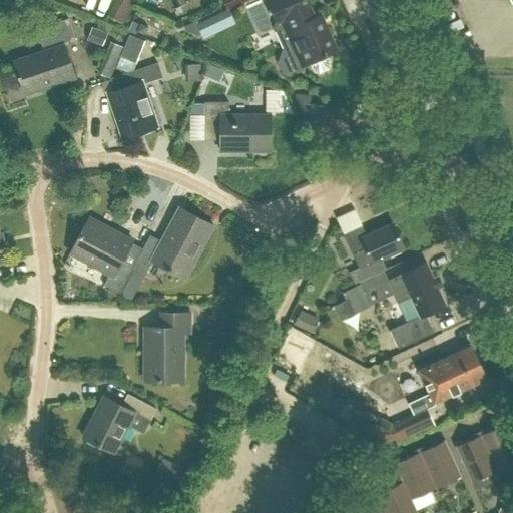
[(123,24),(137,0),(116,0),(108,15),(123,24)]
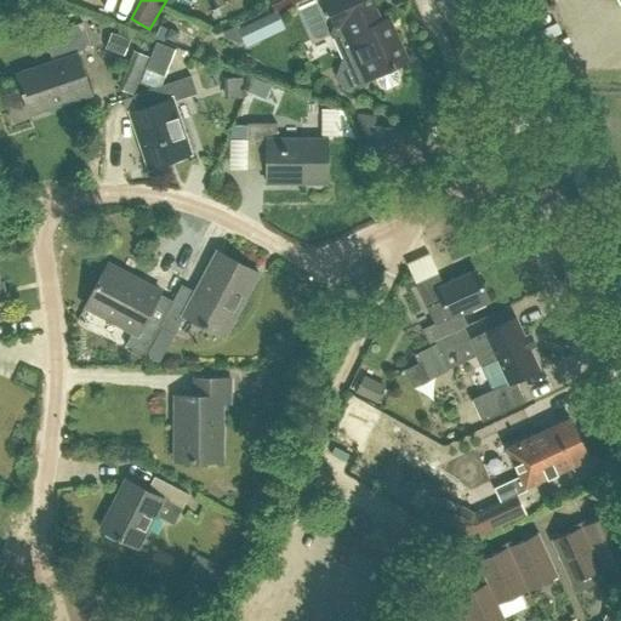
[(269,0),(275,11),(297,0),(269,0)]
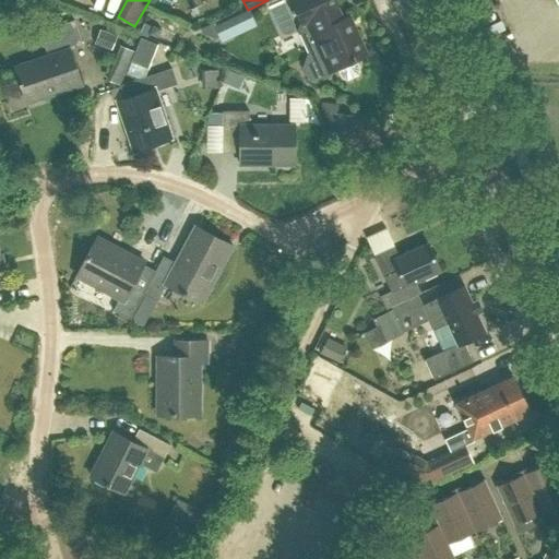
[(358,68),(355,60),(366,55),(348,16),(335,23),(330,12),(337,8),(333,0),(290,0),(301,24),(307,22),(312,33),(310,34),(321,56),(305,62),(304,67),(308,78),(312,79),(337,68),(341,75),(343,79),(347,80),(357,74),(359,71),(358,68)]
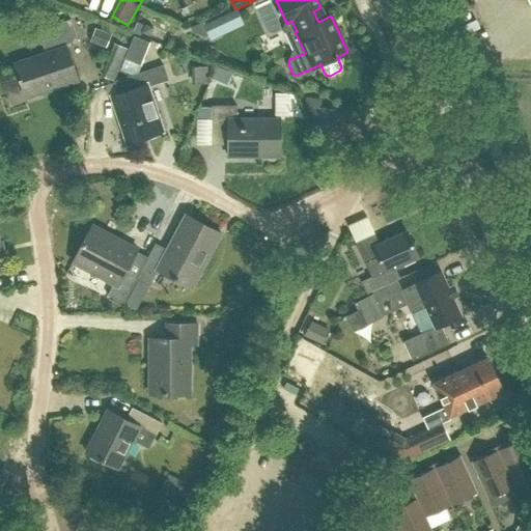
[(215,20),(213,21),(219,34),(220,33),(229,29),(224,16),(215,20)]
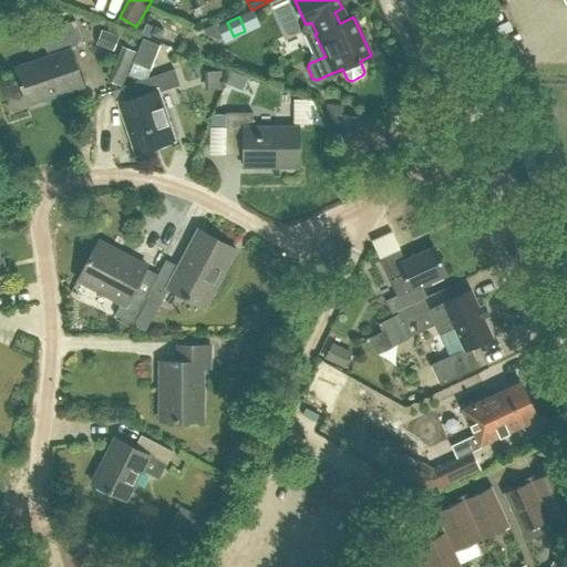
[(528,37),(546,28),(542,19),(524,27),(528,37)]
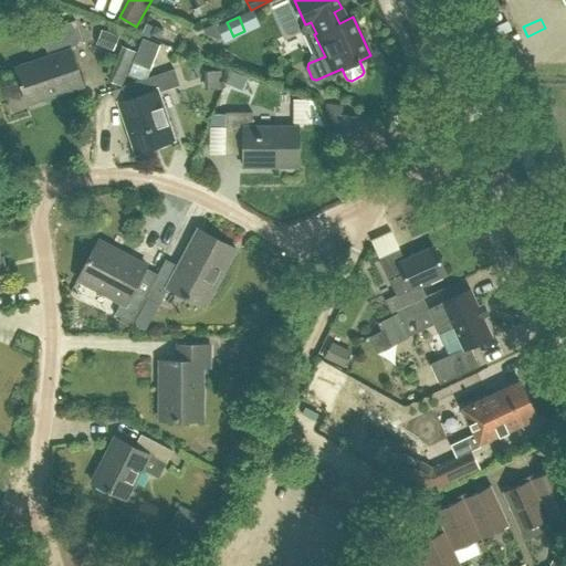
[(65,37),(44,43),(49,56),(14,67),(20,83),(19,83),(20,86),(21,86),(27,103),(83,84),(72,49),(83,45),(75,21),(62,25),(65,37)]
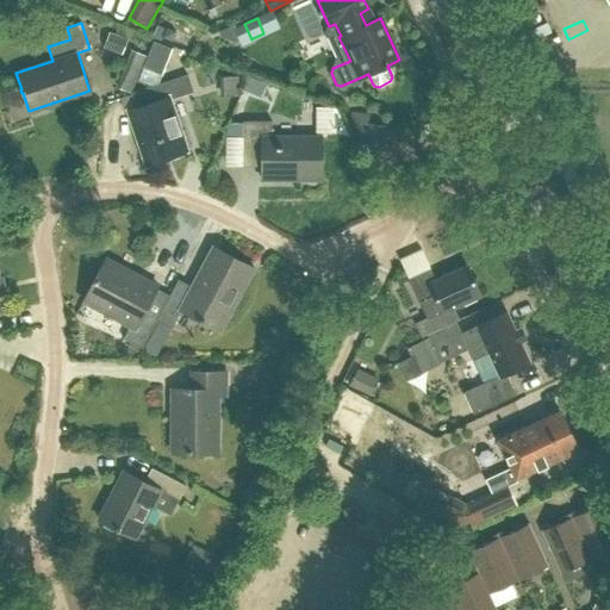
[(193,92),(187,75),(131,93),(136,109),(129,111),(147,163),(186,150),(169,100),(193,92)]
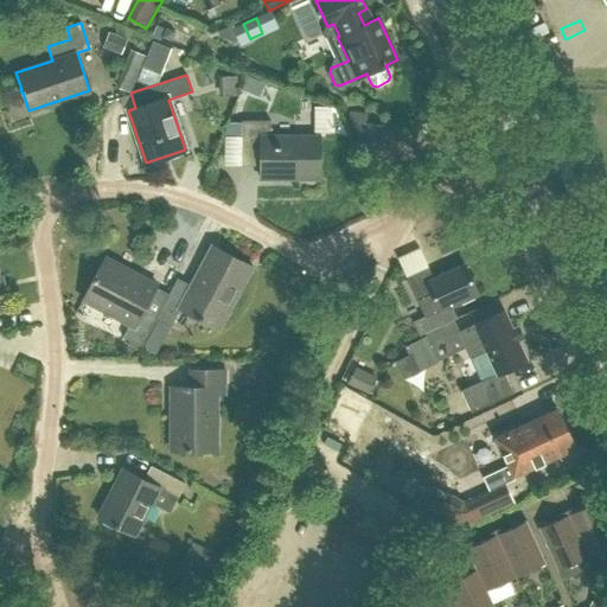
[(365,113),(351,112),(350,122),(359,123),(357,146),(379,148),(382,126),(378,126),(378,123),(364,122),(365,113)]
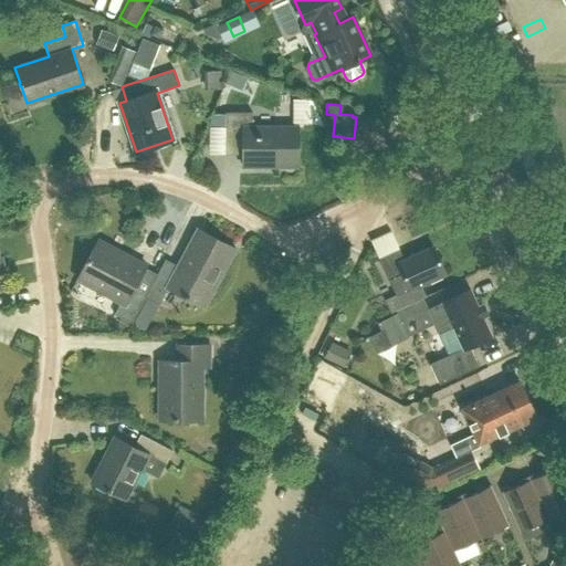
[(211,114),(199,145),(226,145),(226,154),(243,154),(243,167),(297,166),(297,126),(252,127),(252,112),(226,113),(226,114),(211,114)]
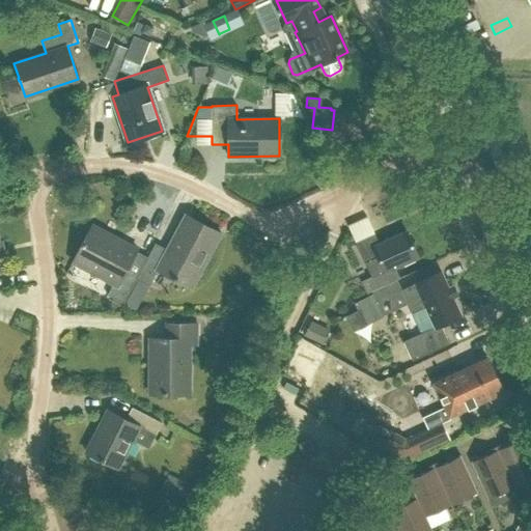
[(186,215),(167,249),(156,243),(123,303),(123,304),(136,280),(148,286),(157,270),(191,287),(220,232),(186,215)]
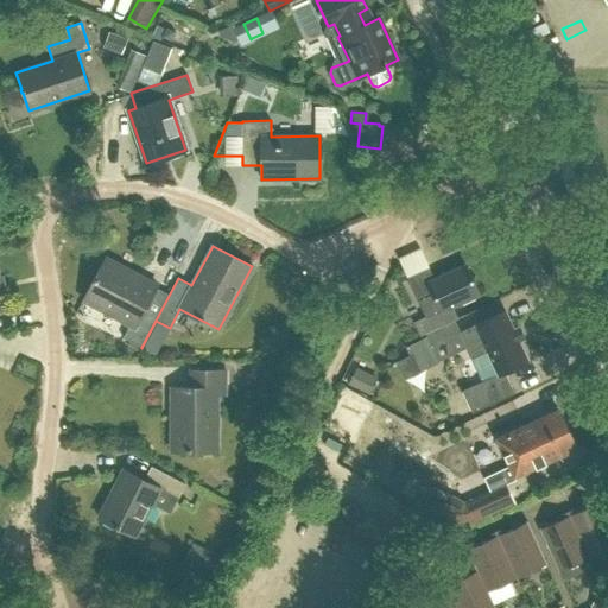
[(178,278),(177,278),(168,297),(154,290),(156,285),(105,258),(82,299),(130,324),(122,337),(141,347),(178,278)]
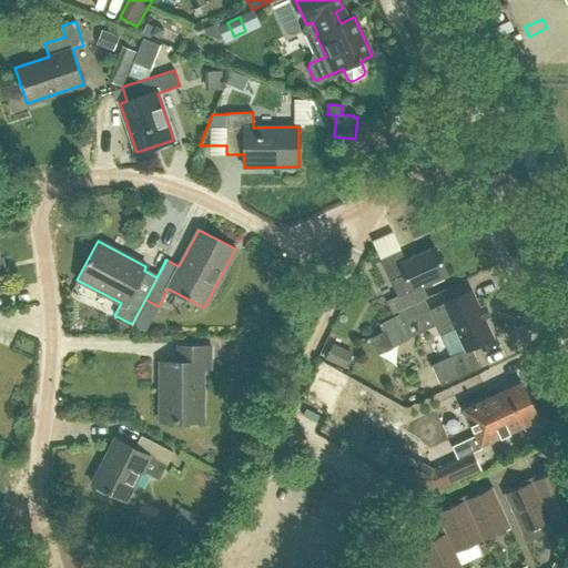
[(382,260),(398,296),(447,274),(435,247),(405,262),(399,252),(382,260)]
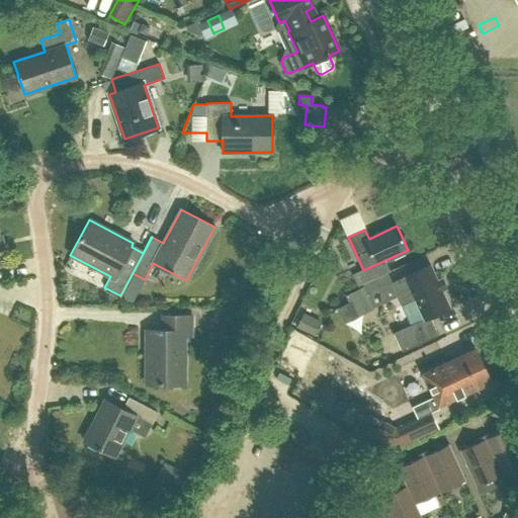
[(437,280),(430,264),(391,282),(401,306),(414,299),(423,319),(393,333),(402,351),(438,335),(429,317),(450,308),(442,290),(446,288),(441,278),(437,280)]
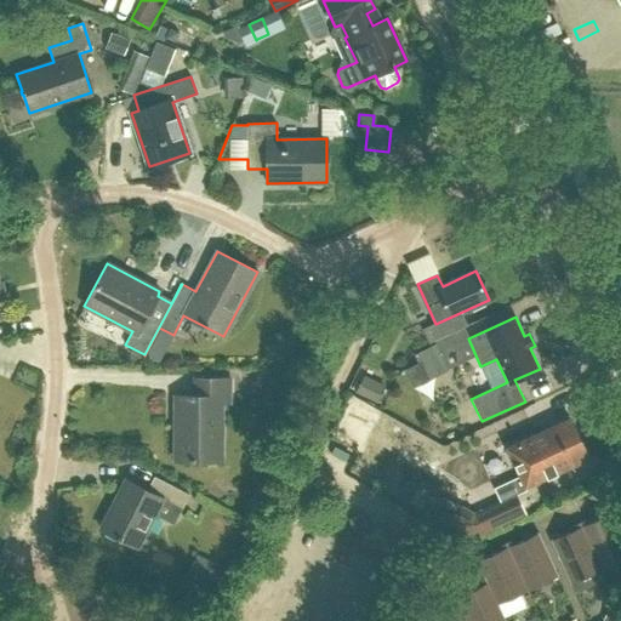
[(415,354),(427,380),(450,369),(437,343),(415,354)]
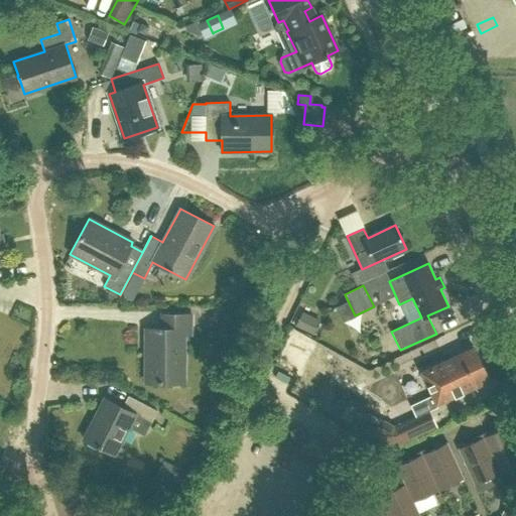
[(191,335),(191,313),(161,314),(161,329),(145,329),(145,383),(183,383),(183,335),(191,335)]
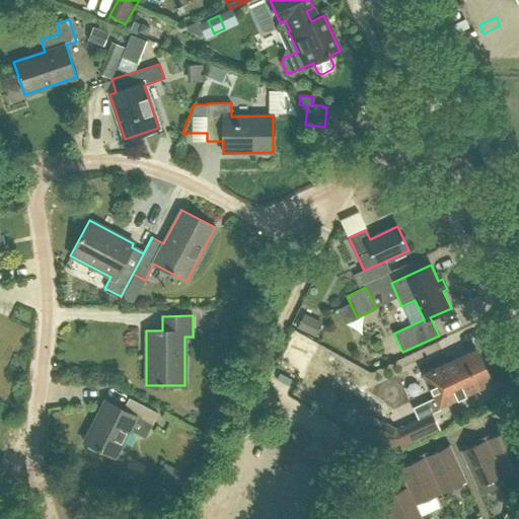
[(321,325),(303,316),(297,327),(315,337),(321,325)]
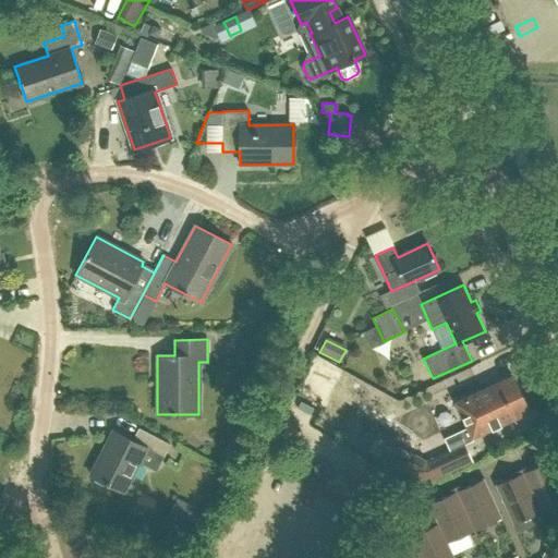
[(336,402),(342,378),(326,373),(318,397),(336,402)]
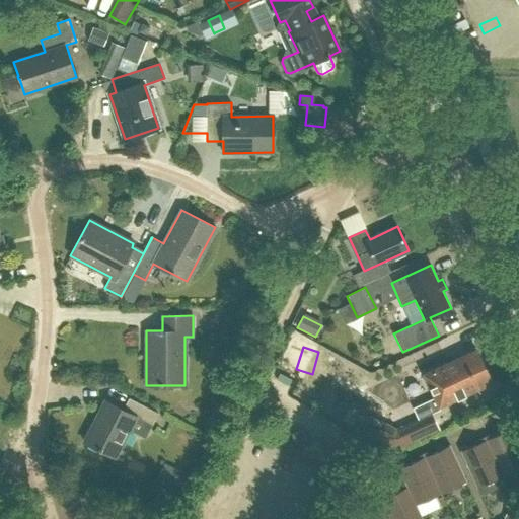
[(433,397),(412,408),(418,420),(442,408),(441,405),(491,382),(475,350),(423,374),(433,397)]
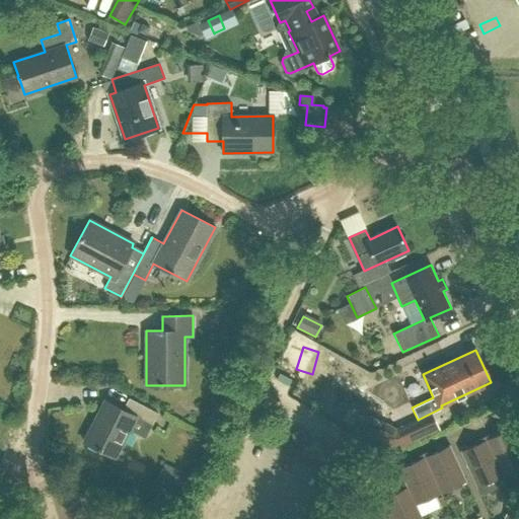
[(280,373),(277,379),(289,385),(292,380),(292,379),(280,373)]
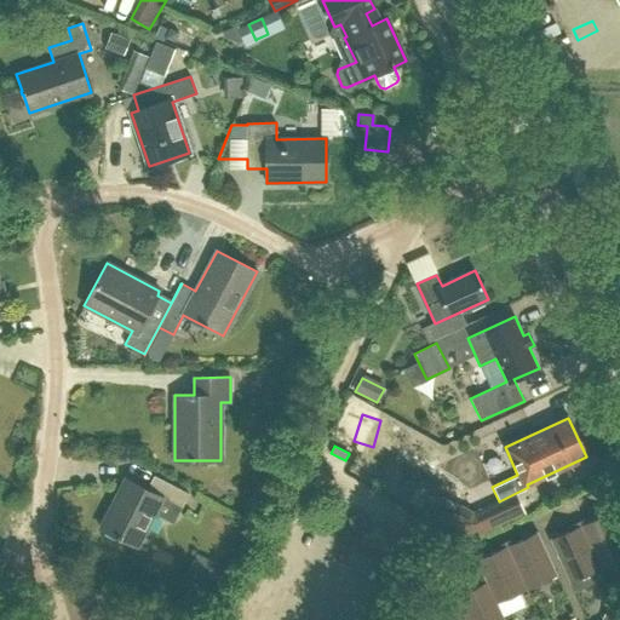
[(182,507),(189,493),(154,476),(148,489),(126,478),(101,528),(137,546),(162,498),(182,507)]
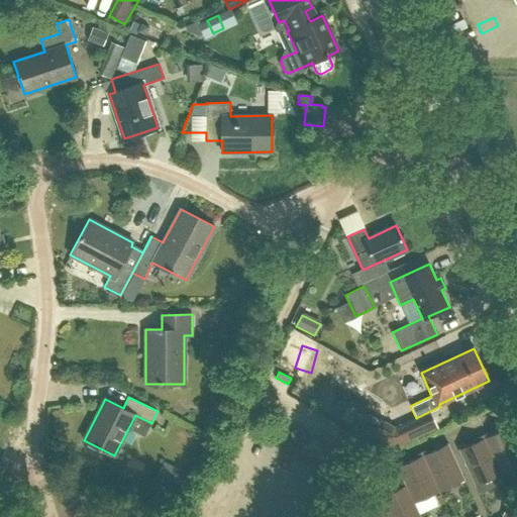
[(396,448),(415,439),(406,421),(396,426),(382,419),(372,436),(396,448)]
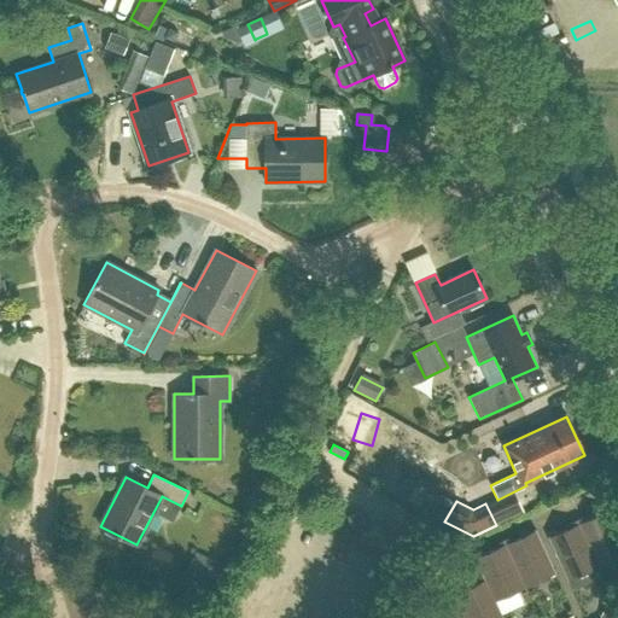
[(378,551),(391,544),(380,520),(367,526),(359,509),(345,516),(347,519),(356,541),(378,551)]
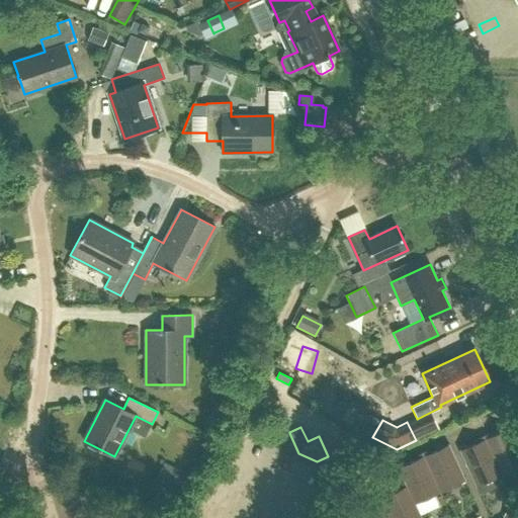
[(493,435),(488,434),(484,436),(502,475),(517,466),(517,442),(511,427),(493,435)]
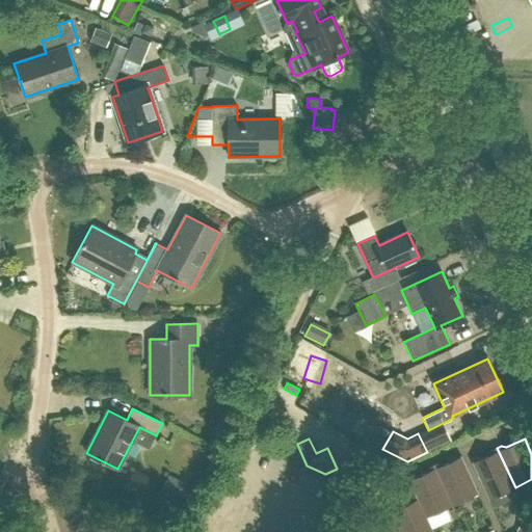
[(497,448),(493,450),(490,454),(472,462),(493,507),(508,500),(510,496),(508,491),(515,487),(497,448)]
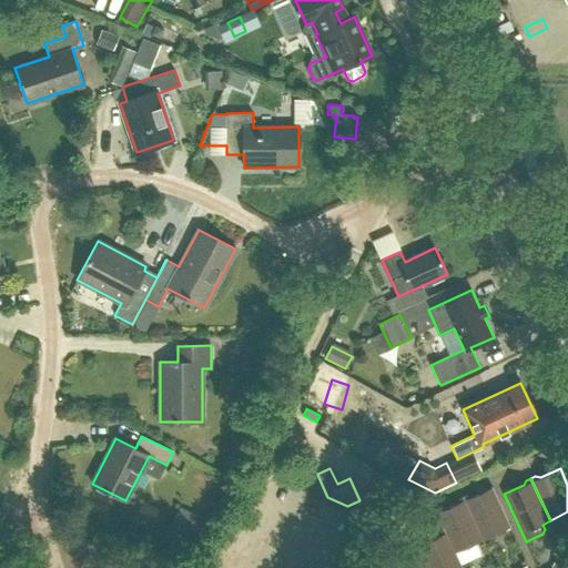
[(473,496),(467,495),(463,497),(483,539),(510,527),(493,487),(473,496)]
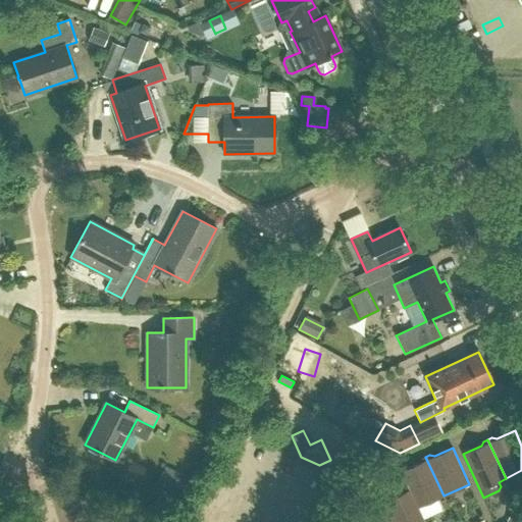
[(425,457),(421,458),(419,463),(401,471),(409,489),(410,489),(418,508),(418,507),(444,496),(425,457)]
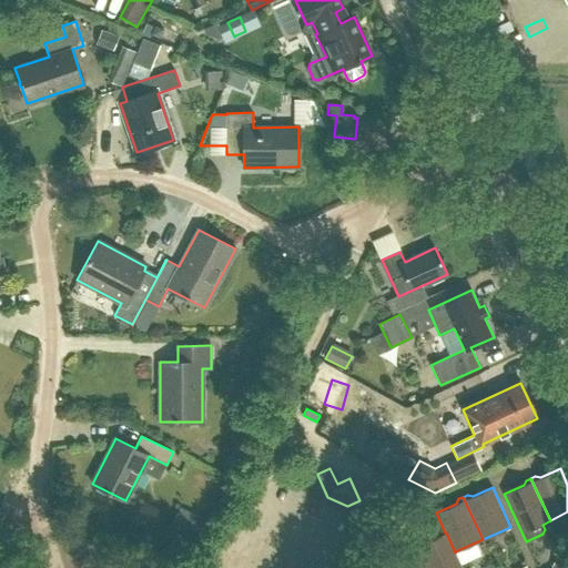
[(189,514),(176,537),(195,547),(208,525),(189,514)]
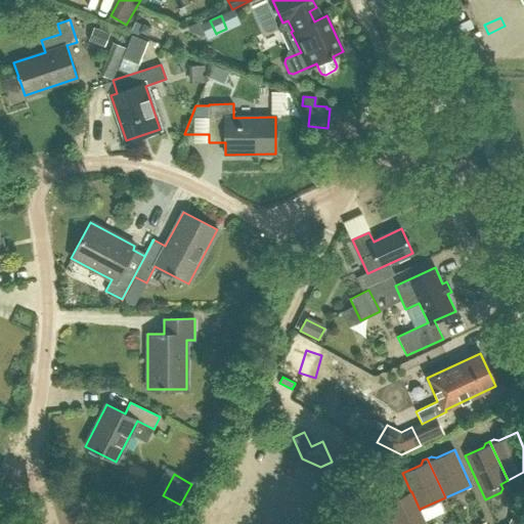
[(411,491),(410,491),(399,497),(393,499),(389,498),(385,500),(395,523),(427,523),(420,509),(420,510),(411,491)]
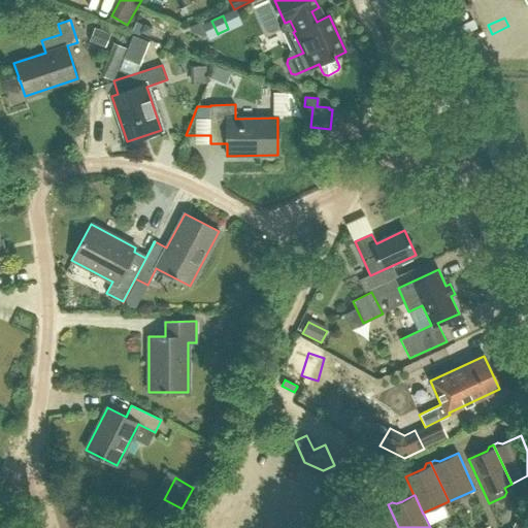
[(357,517),(353,519),(355,523),(357,527),(398,527),(388,504),(383,506),(382,510),(363,519),(357,517)]
